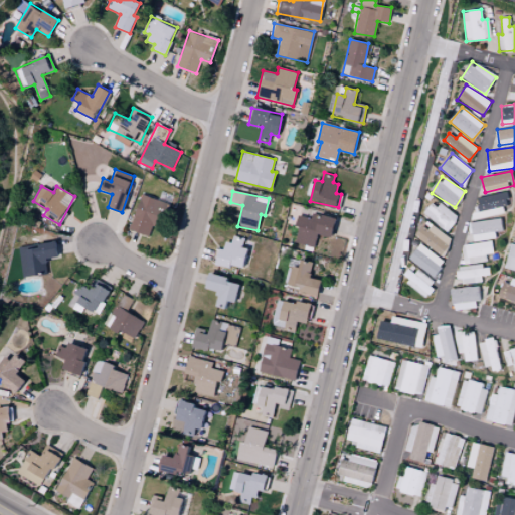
[(475,198),(478,211),(469,213),(471,220),(506,212),(502,192),(475,198)]
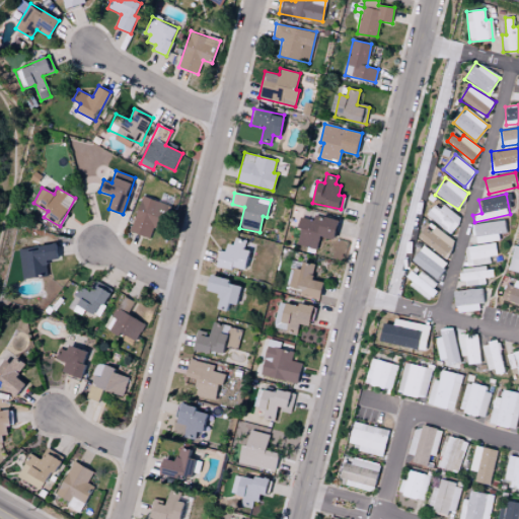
[(153,228),(160,231),(170,206),(143,196),(129,230),(149,238),(153,228)]
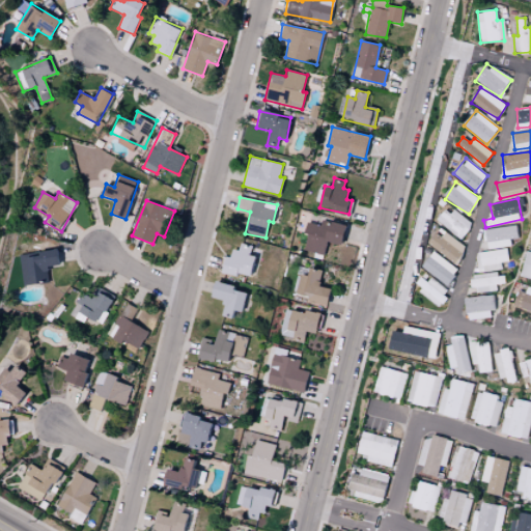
[(471,225),(447,206),(436,220),(459,239),(471,225)]
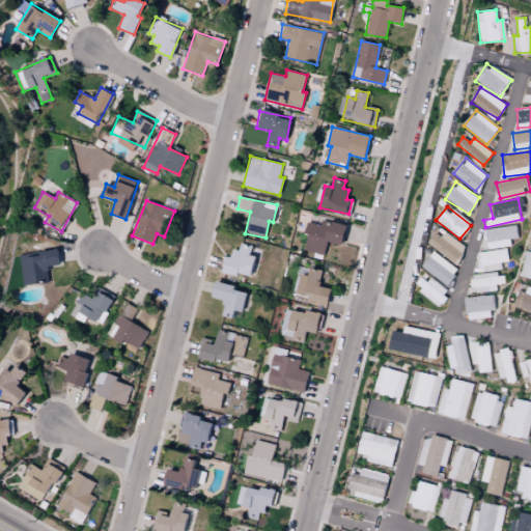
[(342,245),(346,225),(322,219),(319,225),(307,222),(304,233),(308,234),(304,250),(325,255),(328,242),(342,245)]
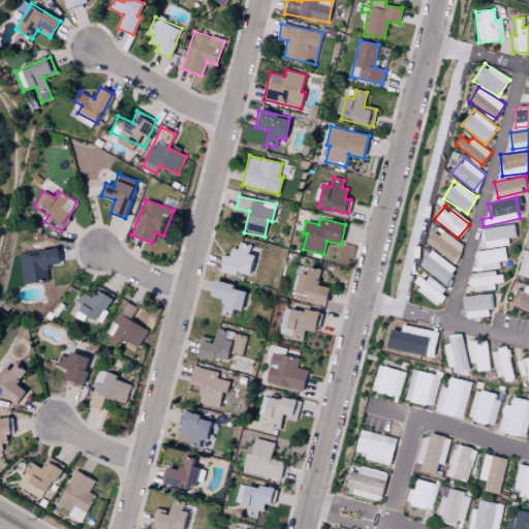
[(481,228),(484,247),(507,245),(506,238),(515,238),(514,225),(481,228)]
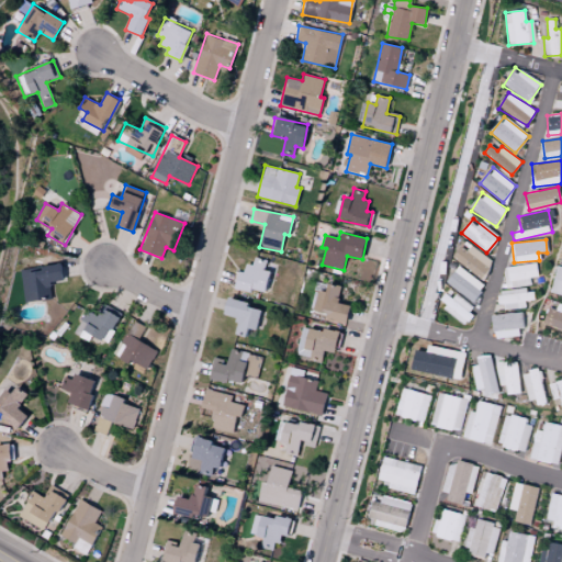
[(492,261),(462,243),(452,258),(482,278),(492,261)]
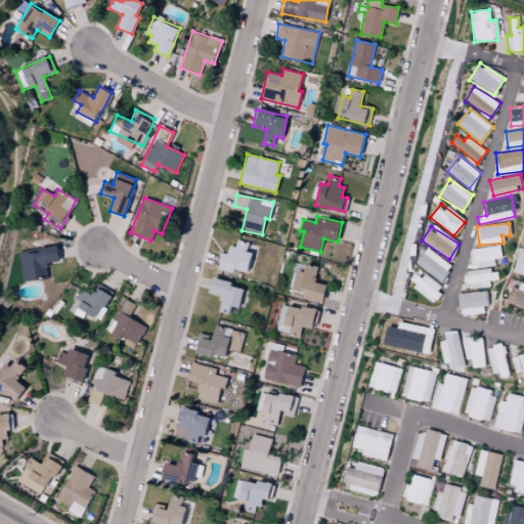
[(221,268),(248,274),(253,253),(247,252),(249,243),(236,239),(235,247),(226,245),(221,268)]
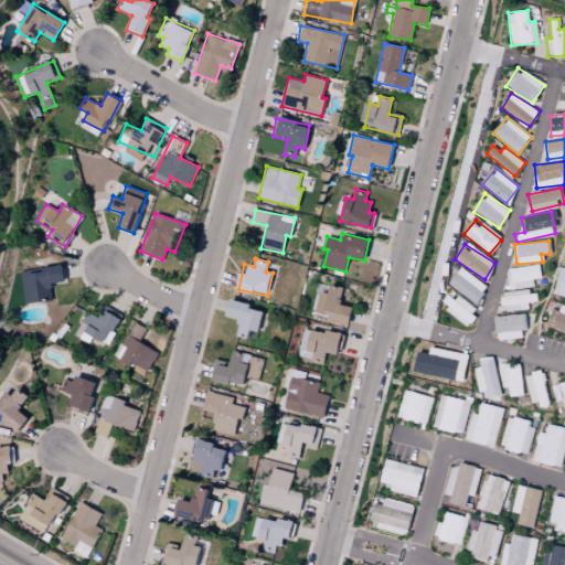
[(52,300),(50,284),(64,283),(62,265),(20,269),(23,304),(52,300)]
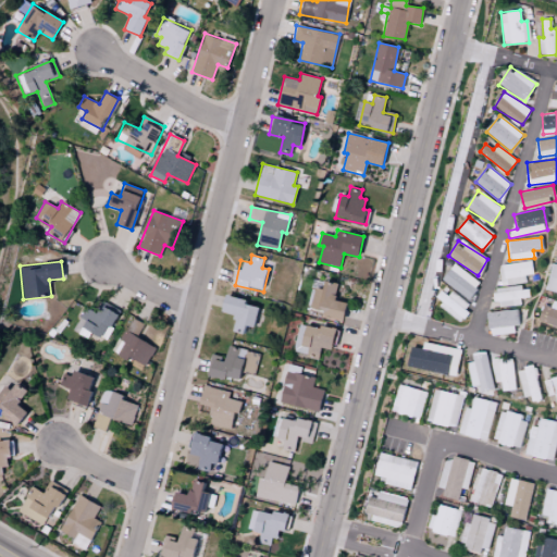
[(524,275),(532,274),(531,261),(498,264),(500,285),(525,283),(524,275)]
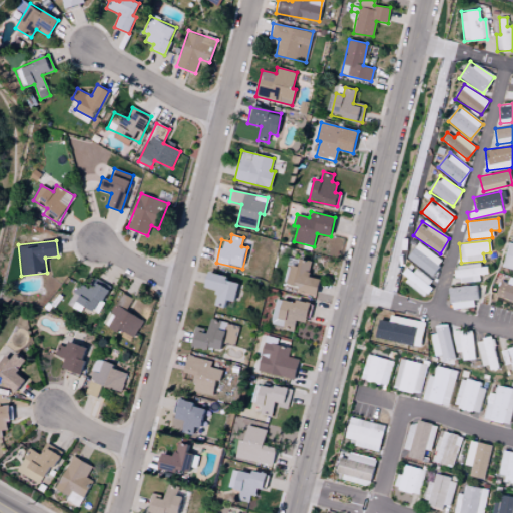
[(443,261),(418,242),(407,258),(431,276),(443,261)]
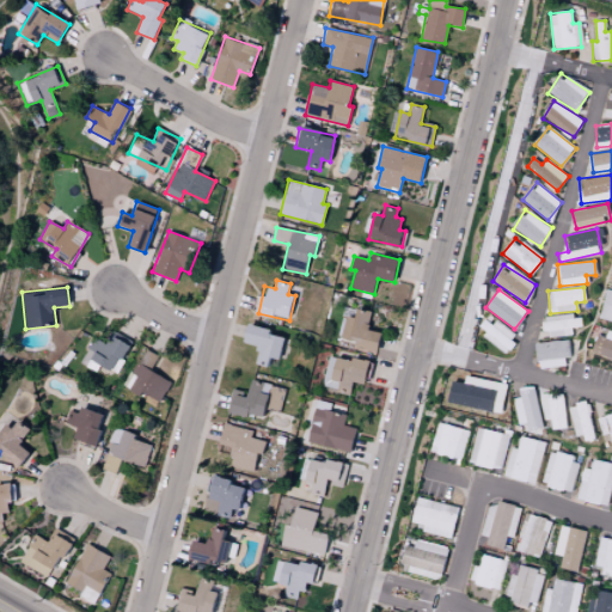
[(599,317),(611,320),(611,289),(606,289),(599,317)]
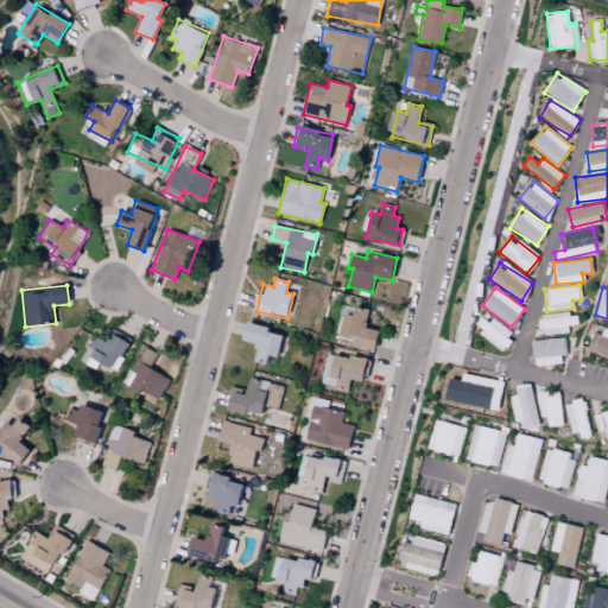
[(379,330),(365,327),(369,310),(355,306),(354,316),(346,314),(340,336),(355,339),(354,344),(375,349),(379,330)]
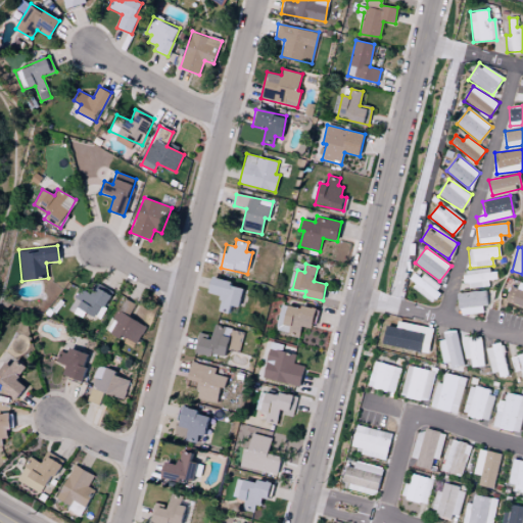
[(495,269),(464,271),(466,288),(489,286),(488,280),(496,279),(495,269)]
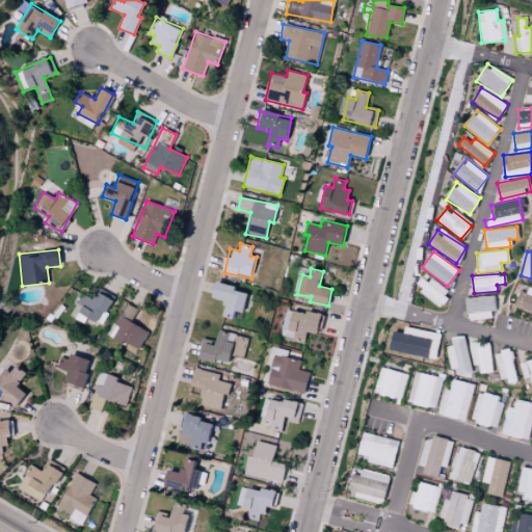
[(235,311),(242,313),(247,293),(235,290),(236,286),(216,282),(212,298),(224,301),(221,316),(233,319),(235,311)]
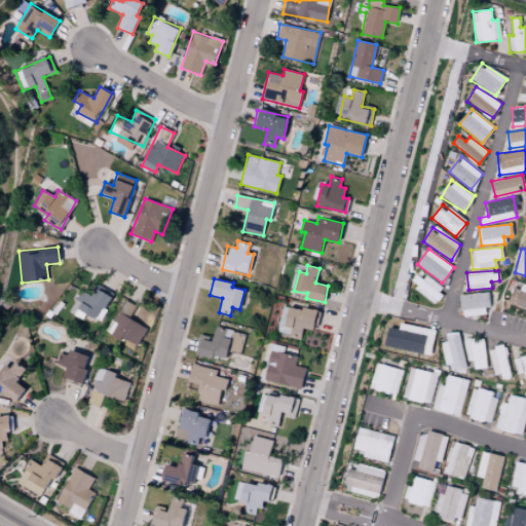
[(525,287),(513,285),(509,305),(525,308),(525,287)]
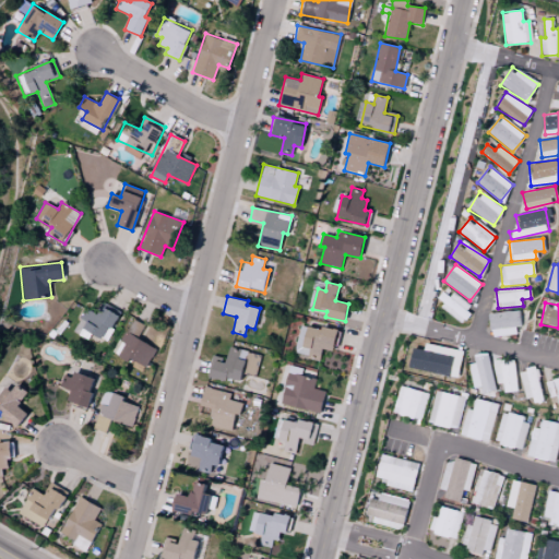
[(74,333),(88,339),(91,334),(108,341),(119,313),(103,307),(100,314),(84,308),(74,333)]
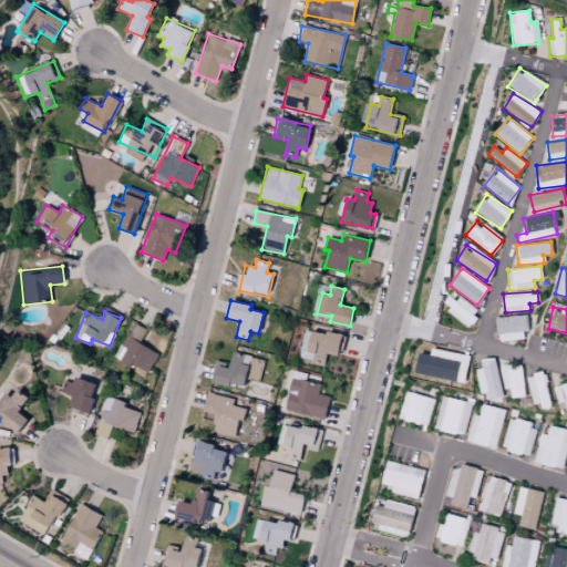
[(496,318),(498,341),(526,339),(524,315),(496,318)]
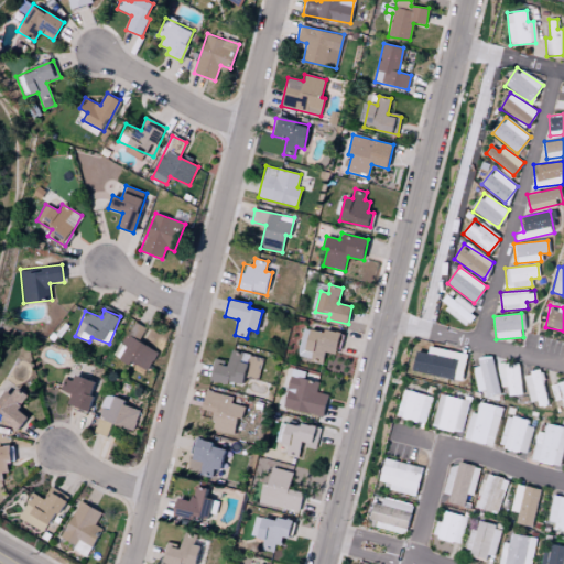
[(138,342),(144,327),(133,321),(122,345),(125,346),(118,358),(148,371),(158,351),(138,342)]
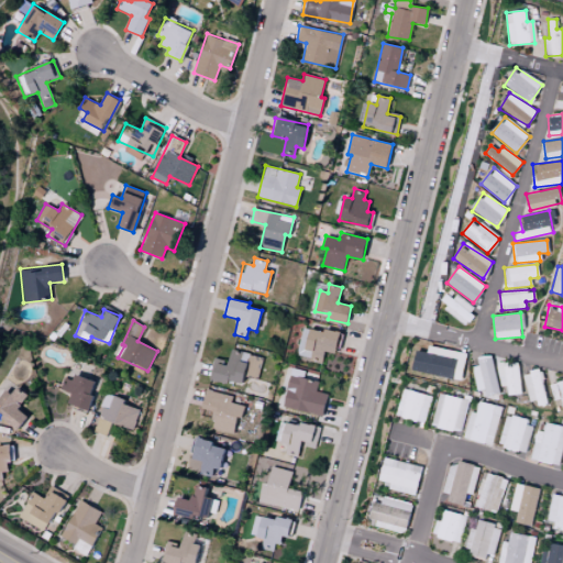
[(324,351),(335,354),(341,333),(304,326),(297,356),(322,362),(324,351)]
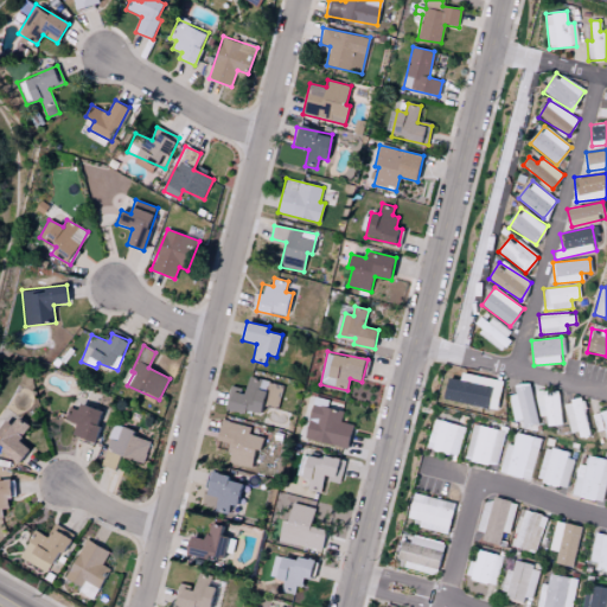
[(447,377),(445,401),(497,408),(502,379),(461,374),(460,379),(447,377)]
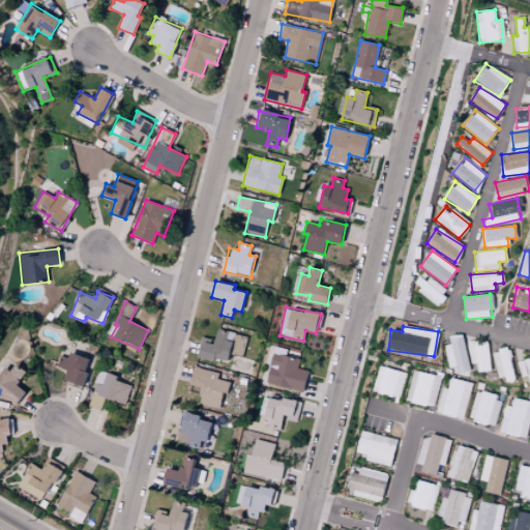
[(247,336),(217,328),(213,345),(203,342),(199,355),(227,363),(231,352),(241,356),(247,336)]
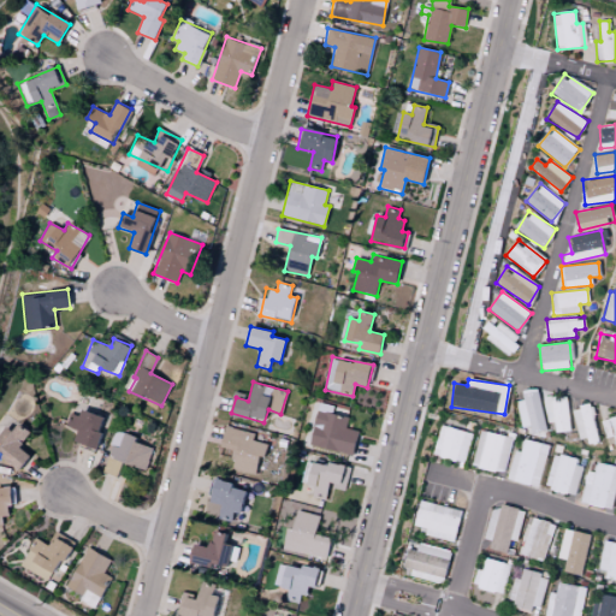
[(531,432),(545,430),(537,388),(522,391),(523,400),(516,402),(521,427),(529,426),(531,432)]
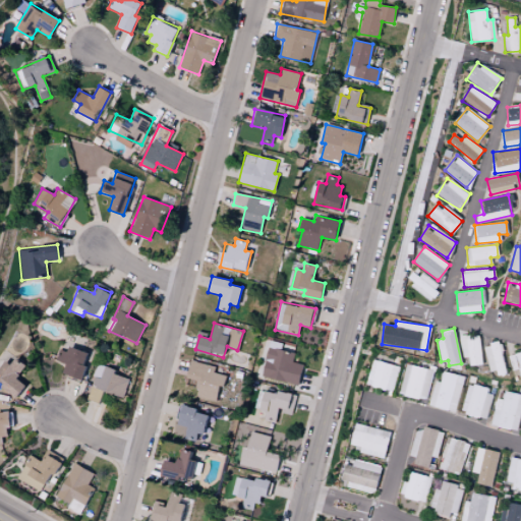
[(460,336),(461,357),(468,357),(469,365),(481,364),(479,335),(460,336)]
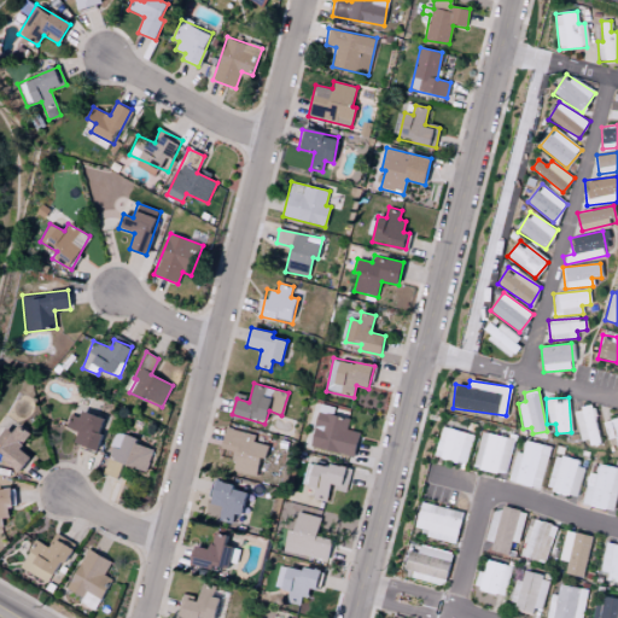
[(354,456),(360,432),(347,430),(349,418),(328,414),(330,407),(320,404),(310,447),(354,456)]
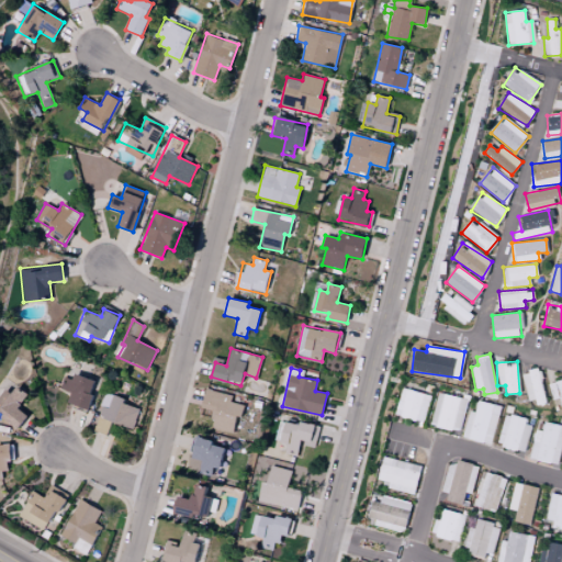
[(527,404),(544,402),(539,369),(523,372),(527,404)]
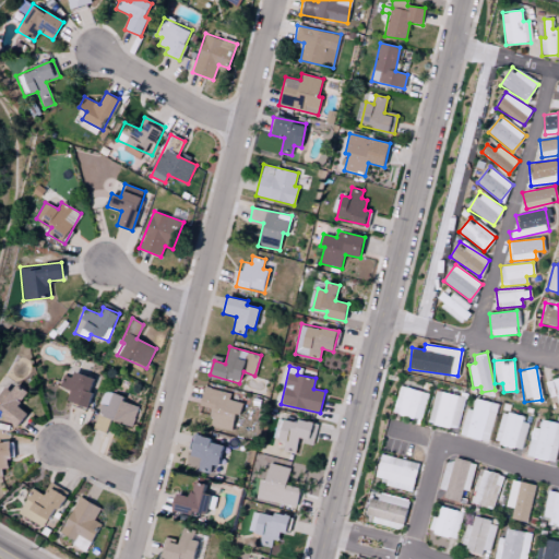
[(72,378),(63,375),(60,387),(70,390),(67,401),(86,406),(95,379),(74,371),(72,378)]
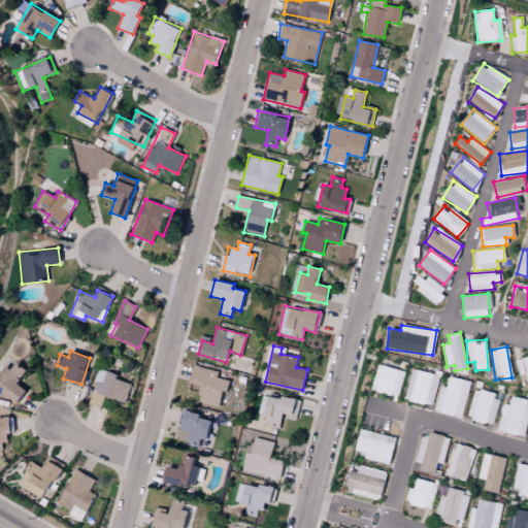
[(518,375),(526,373),(527,385),(527,357),(516,360),(518,375)]
